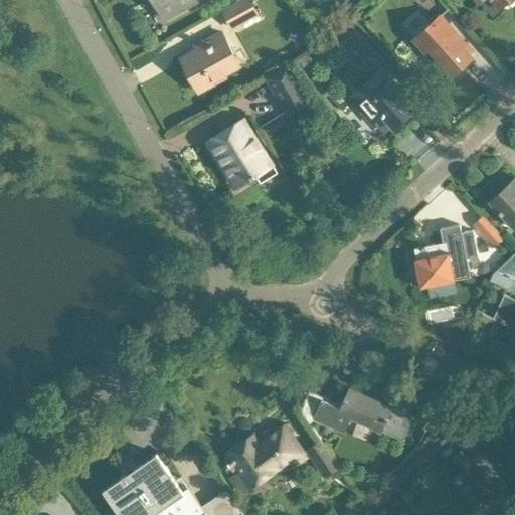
[(154,0),(164,18),(197,1),(196,0),(154,0)]
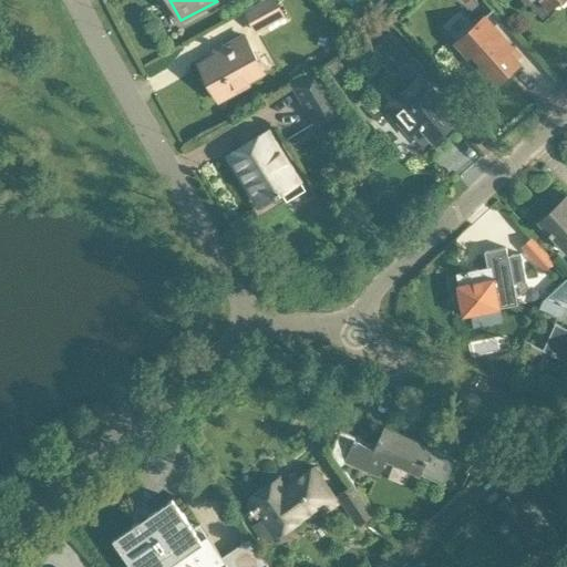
[(257,29),(284,14),(276,0),(265,0),(247,10),(257,29)]
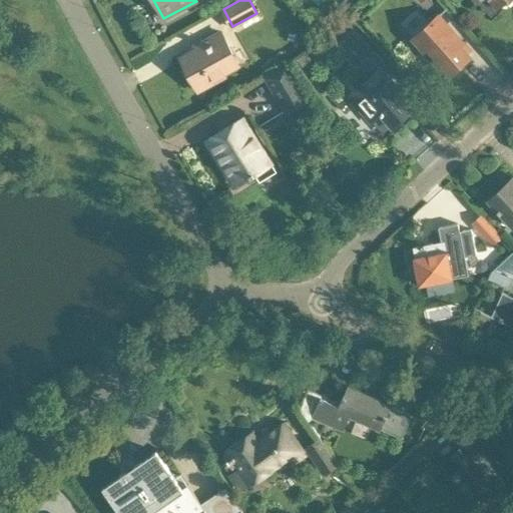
[(475,0),(479,3),(482,0),(491,0),(499,8),(507,0),(475,0)]
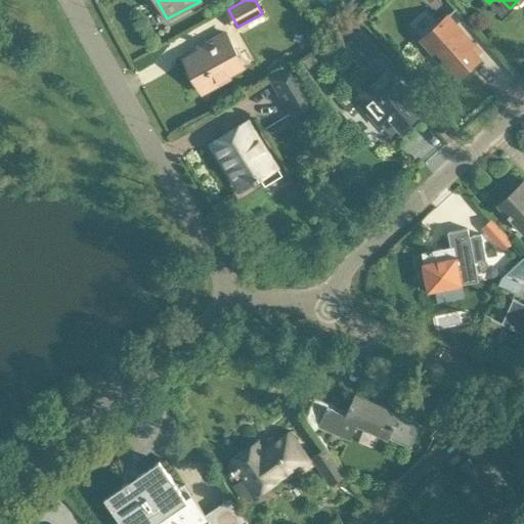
[(420,38),(429,49),(444,66),(448,62),(460,76),(480,57),(466,42),(469,40),(447,15),(420,38)]
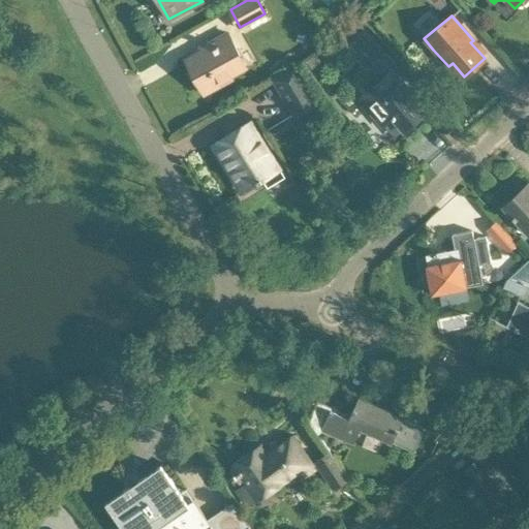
[(378,83),(359,99),(383,126),(393,117),(404,130),(425,113),(421,107),(426,103),(427,104),(428,103),(417,92),(414,95),(390,67),(395,62),(365,27),(345,43),(378,83)]
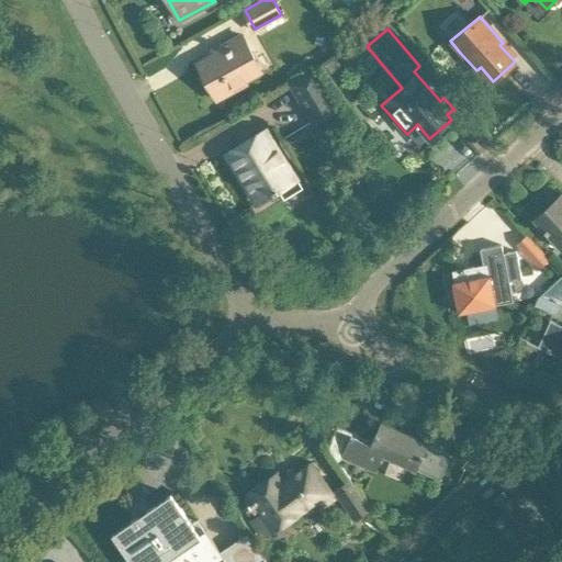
[(217,100),(235,90),(231,82),(242,76),(244,81),(261,71),(242,35),(224,44),(226,47),(198,63),(217,100)]
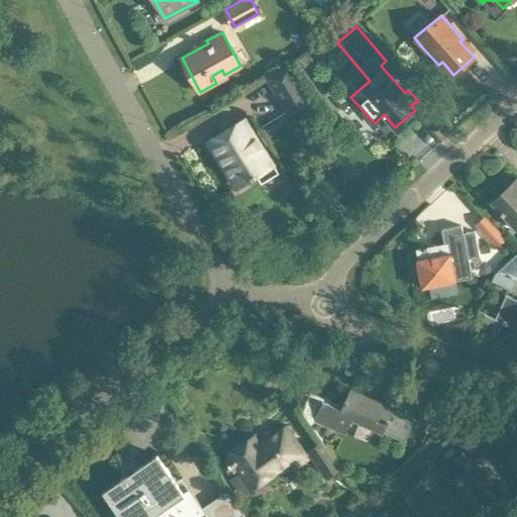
[(314,60),(307,53),(298,60),(305,68),(314,60)]
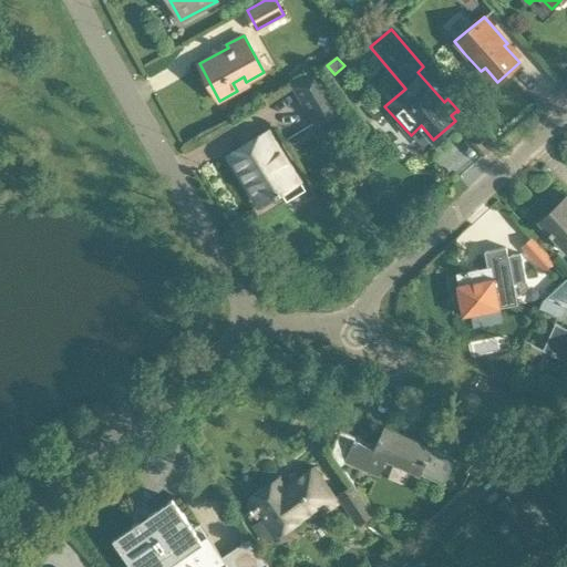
[(292,85),(306,107),(317,126),(342,111),(318,70),(292,85)]
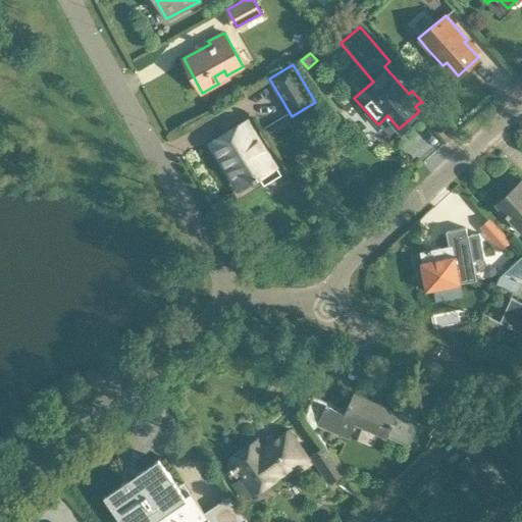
[(248,119),(244,121),(252,135),(256,133),(248,119)]
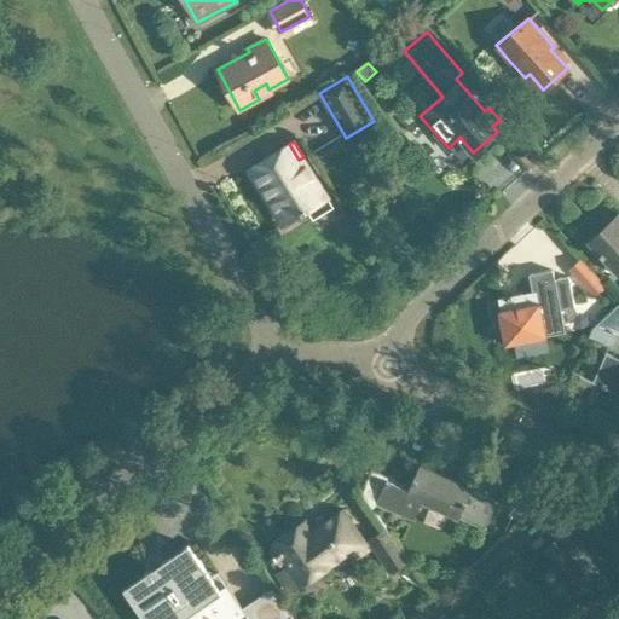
[(299,160),(289,144),(248,169),(259,187),(262,185),(287,224),(310,209),(310,201),(323,192),(328,198),(329,198),(304,157),(299,160)]
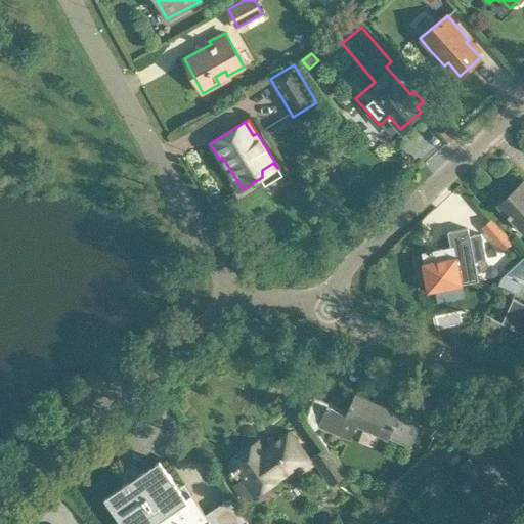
[(508,215),(511,218),(512,217),(523,229),(523,181),(499,204),(509,213),(508,215)]
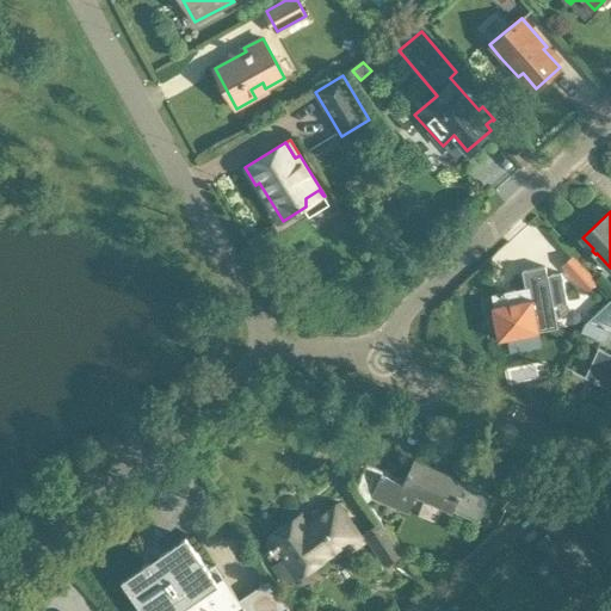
[(594,282),(573,257),(562,267),(584,291),(594,282)]
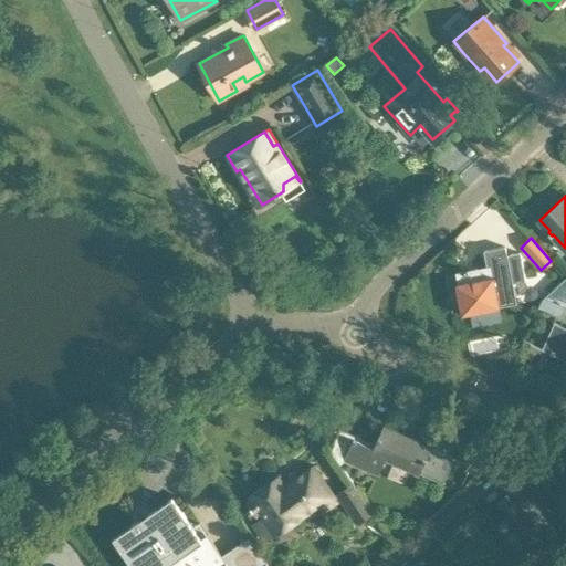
[(462,271),(456,273),(458,284),(457,284),(462,315),(499,307),(516,304),(512,283),(525,281),(520,252),(506,254),(505,247),(483,251),(486,266),(468,270),(467,270),(462,271)]
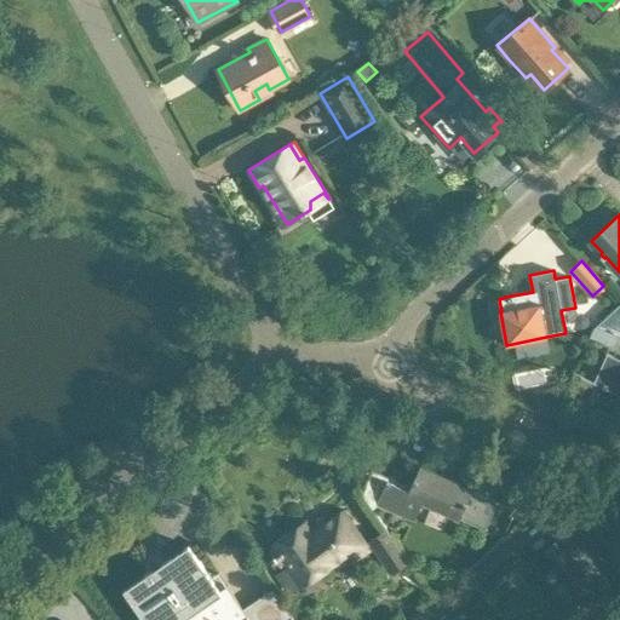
[(619,302),(602,319),(593,328),(591,338),(597,340),(616,349),(619,338),(619,302)]
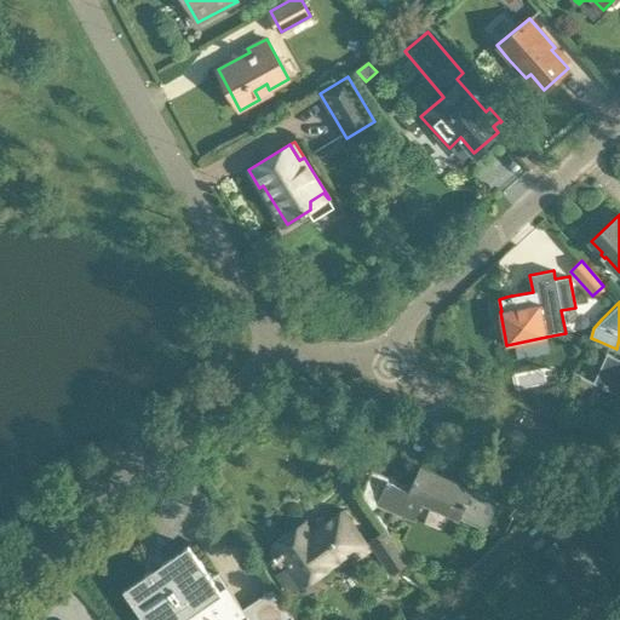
[(619,359),(607,354),(603,361),(593,383),(619,395),(619,359)]
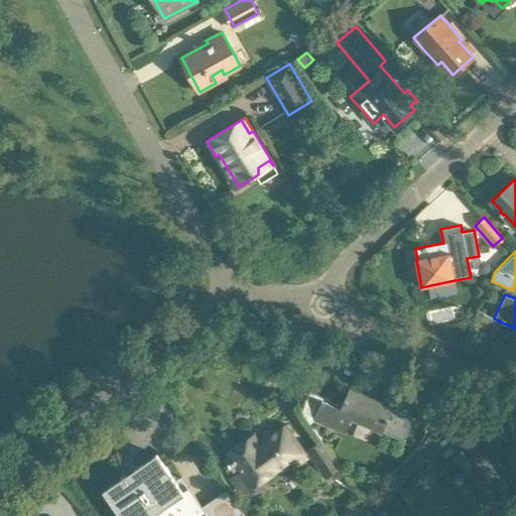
[(448,332),(444,340),(457,346),(461,338),(448,332)]
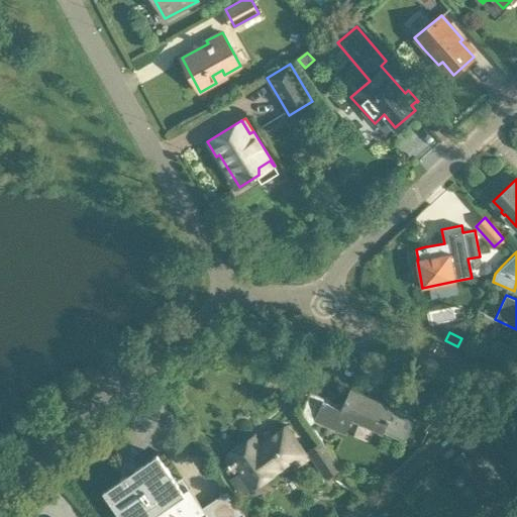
[(342,406),(310,392),(302,413),(312,426),(315,420),(345,433),(352,418),(383,432),(385,430),(403,438),(413,417),(394,408),(395,408),(350,388),(342,406)]
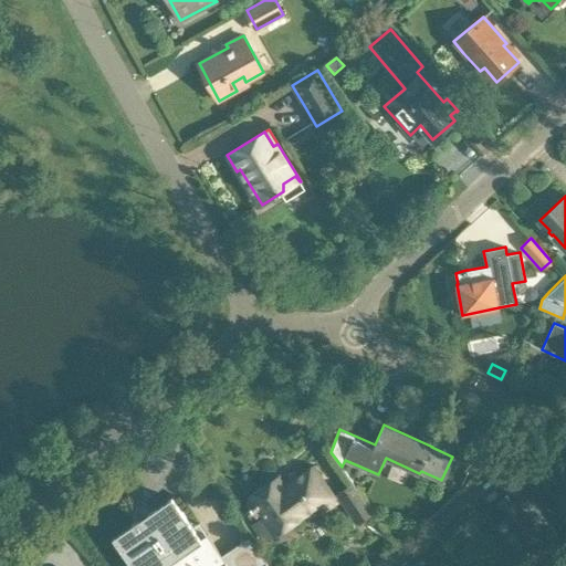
[(338,502),(313,467),(284,485),(278,475),(249,495),(251,499),(245,502),(249,506),(247,509),(250,514),(253,512),(257,516),(261,513),(263,516),(251,525),(263,543),(276,534),(318,505),(323,512),(338,502)]
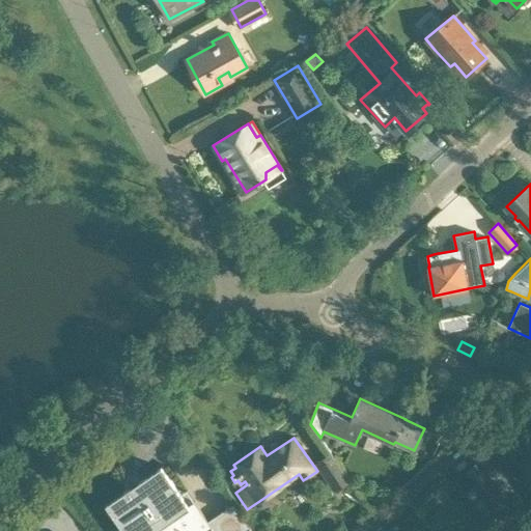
[(329,453),(314,464),(335,493),(350,482),(329,453)]
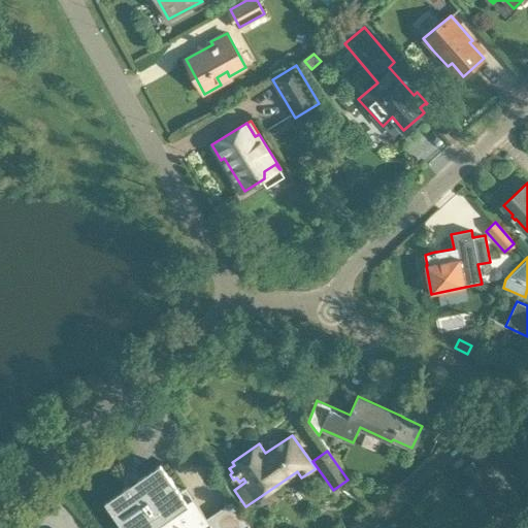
[(124,491),(106,502),(108,506),(123,527),(205,527),(210,524),(206,518),(195,500),(188,505),(161,464),(123,490),(124,491)]
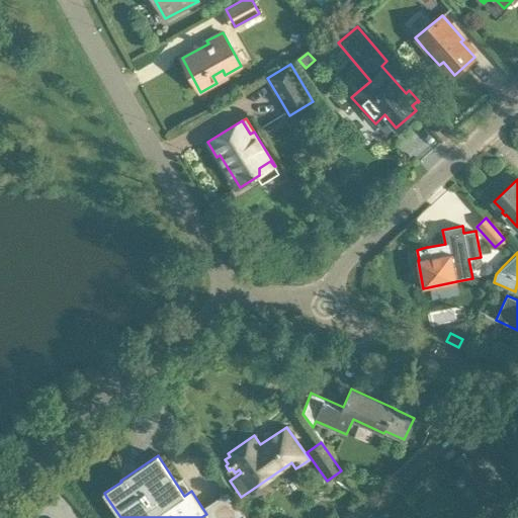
[(229,491),(202,508),(206,514),(208,517),(246,517),(229,491)]
